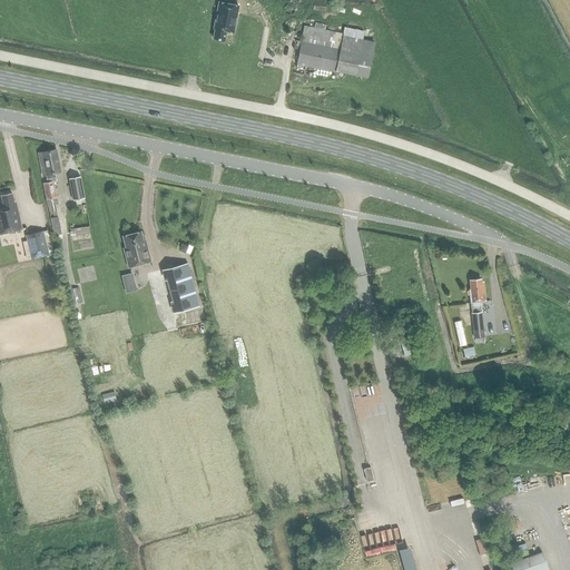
[(233,32),(238,6),(218,2),(214,29),(215,29),(213,39),(224,41),(226,31),(233,32)]
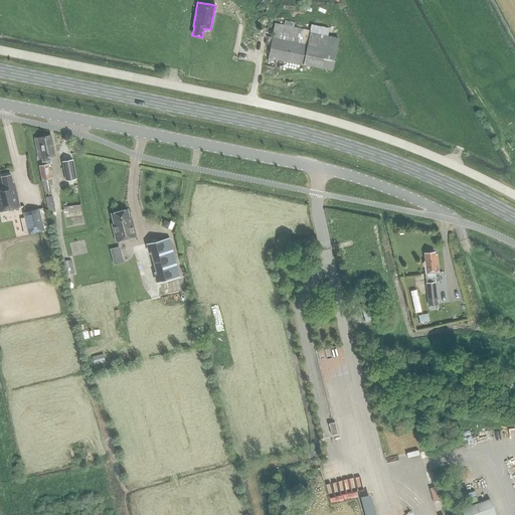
[(310,32),(304,61),(332,67),(339,36),(327,34),(328,27),(311,23),(310,32)]
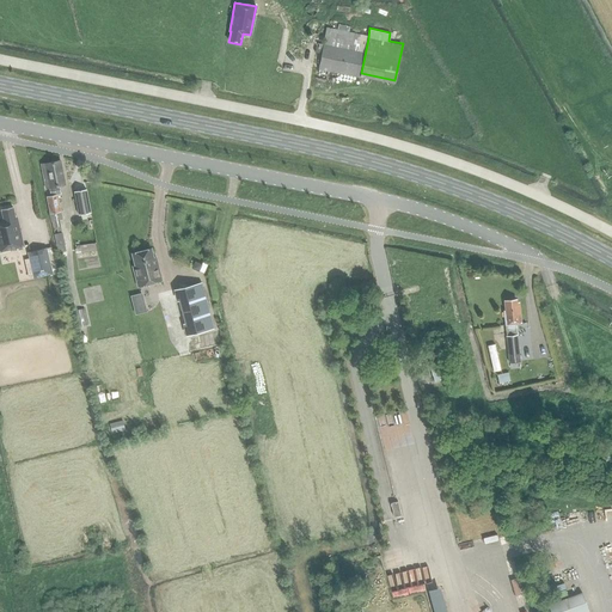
[(317,43),(314,53),(322,54),(318,69),(316,79),(325,80),(328,72),(360,78),(361,77),(368,38),(367,38),(326,30),(324,46),(317,43)]
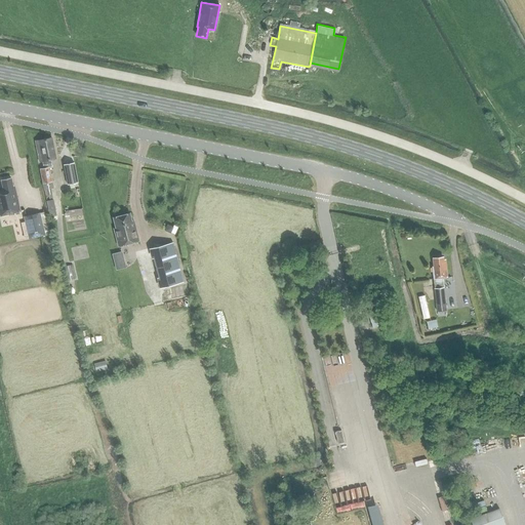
[(43,168),(40,169),(44,190),(46,190),(47,196),(52,195),(50,189),(53,188),(49,167),(51,167),(50,160),(54,159),(50,138),(35,142),(39,162),(42,162),(43,168)]
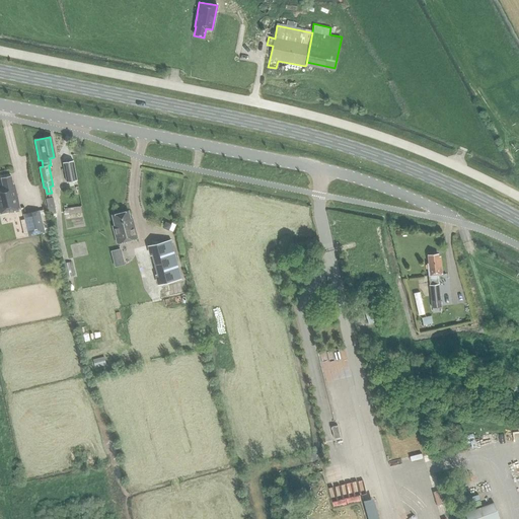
[(77,180),(73,161),(63,163),(66,182),(77,180)]
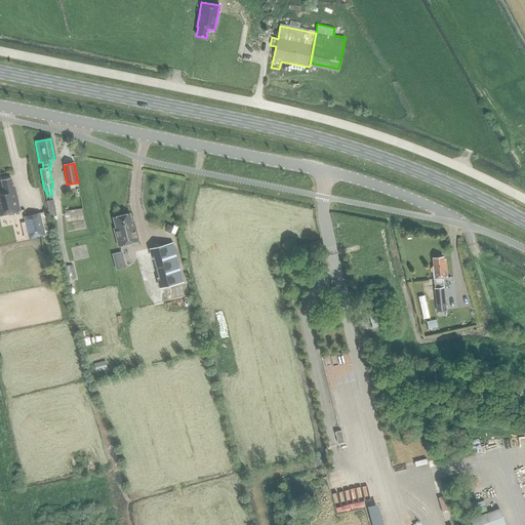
[(0,215),(19,211),(14,188),(12,188),(10,177),(1,179),(3,190),(0,190),(0,215)]
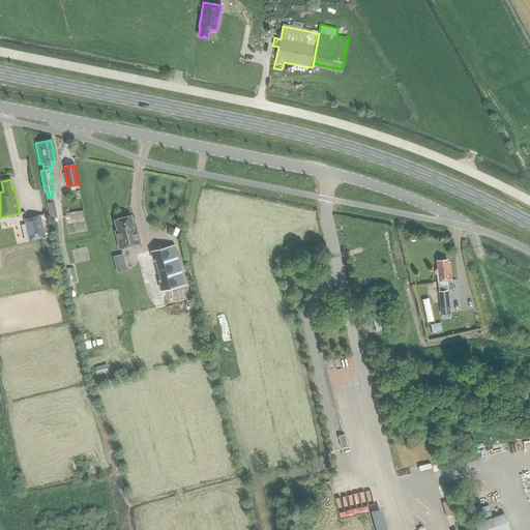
[(53,202),(47,203),(49,214),(56,212),(53,202)]
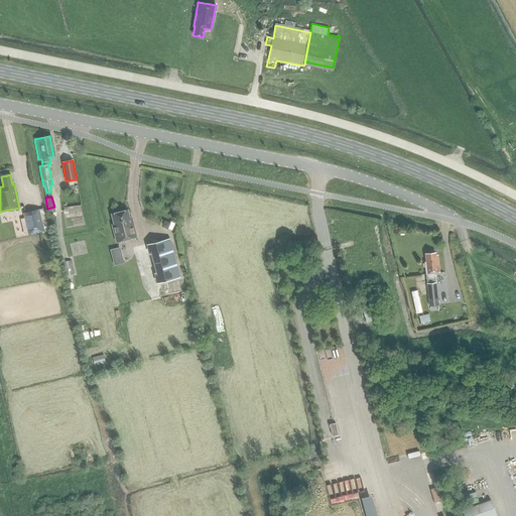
[(28,235),(44,231),(38,207),(22,211),(28,235)]
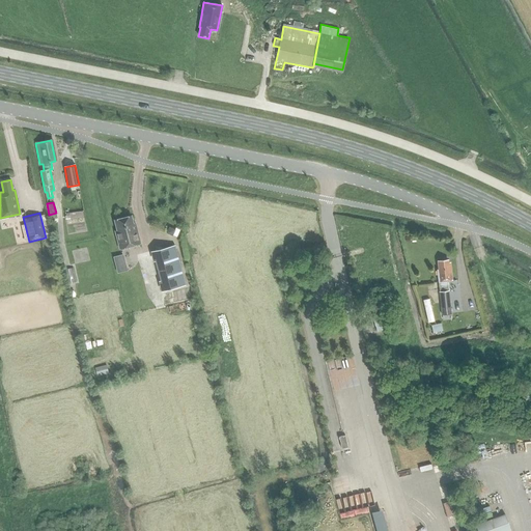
[(133,224),(131,216),(114,220),(117,231),(115,231),(119,249),(140,244),(135,224),(133,224)]
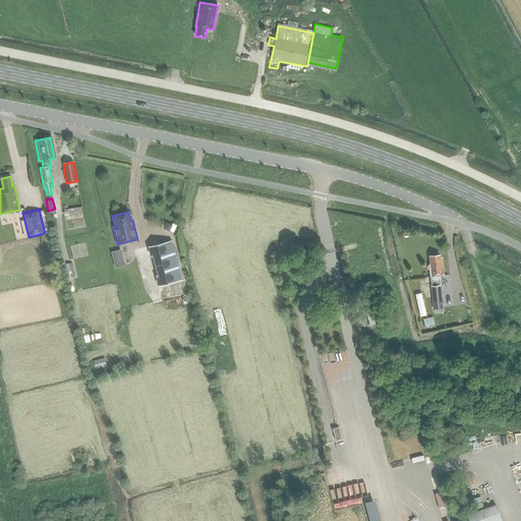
[(150,246),(160,286),(180,281),(169,241),(150,246)]
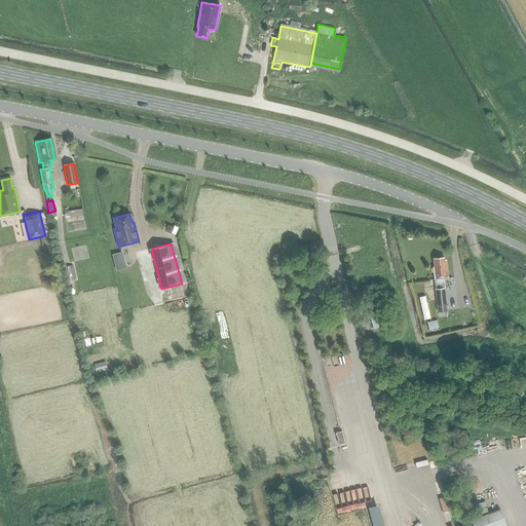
[(118,269),(128,267),(125,251),(115,253),(118,269)]
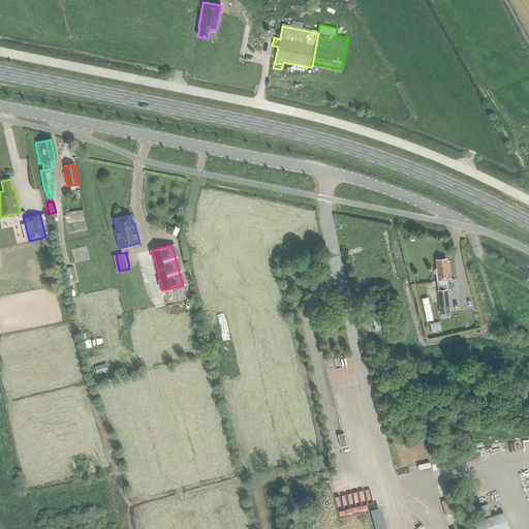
[(437,269),(435,269),(436,281),(437,281),(438,291),(437,291),(440,314),(449,313),(445,280),(450,279),(448,261),(445,262),(445,259),(436,260),(437,269)]
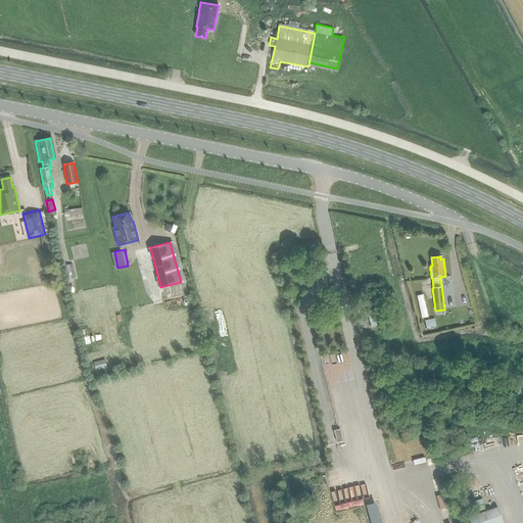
[(67,280),(75,278),(72,264),(64,266),(67,280)]
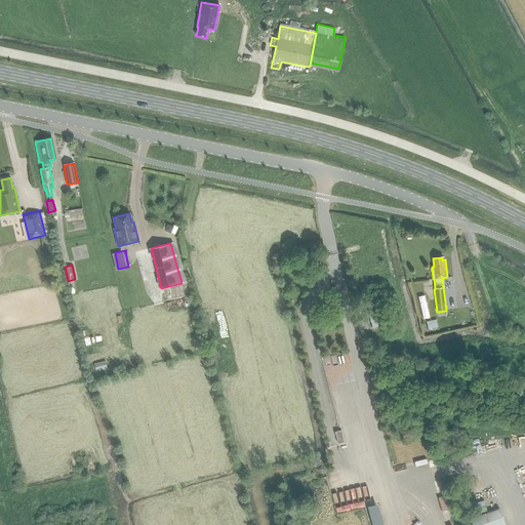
[(371,328),(378,326),(373,307),(367,308),(371,328)]
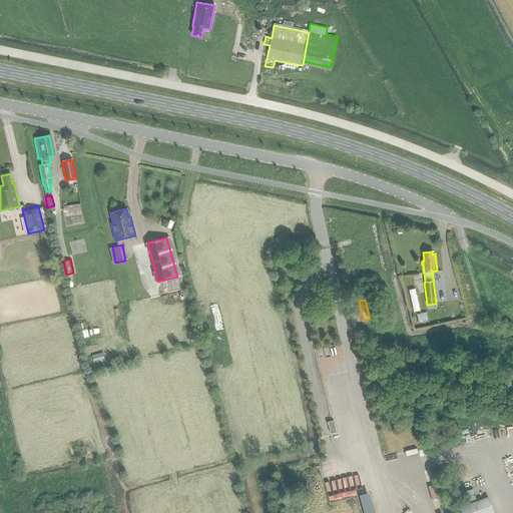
[(427,320),(426,313),(417,315),(418,323),(427,320)]
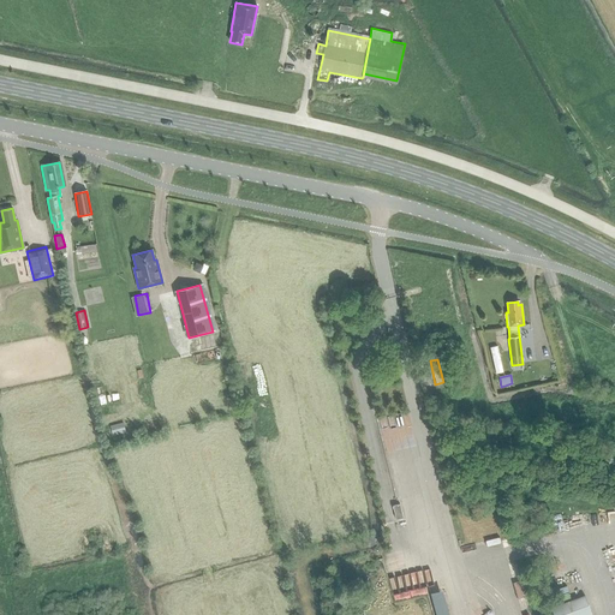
[(114,434),(127,431),(125,422),(113,424),(114,434)]
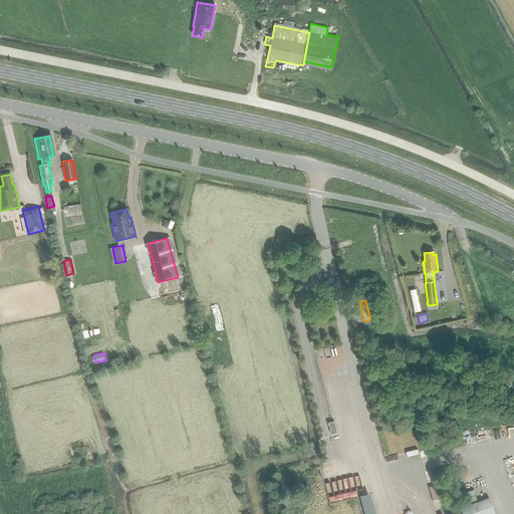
[(333,422),(327,423),(331,435),(336,433),(333,422)]
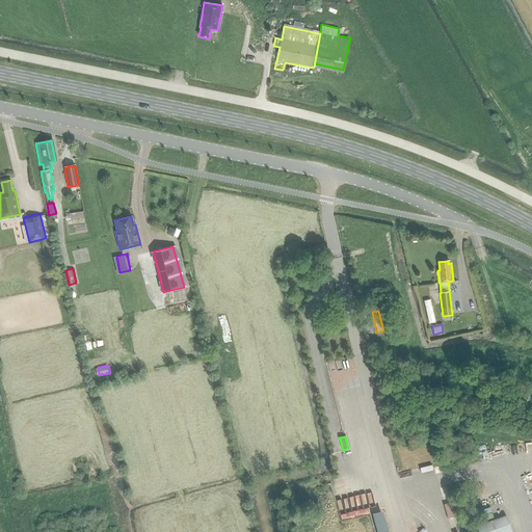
[(523,487),(531,484),(531,486),(531,461),(526,464),(530,475),(520,479),(523,487)]
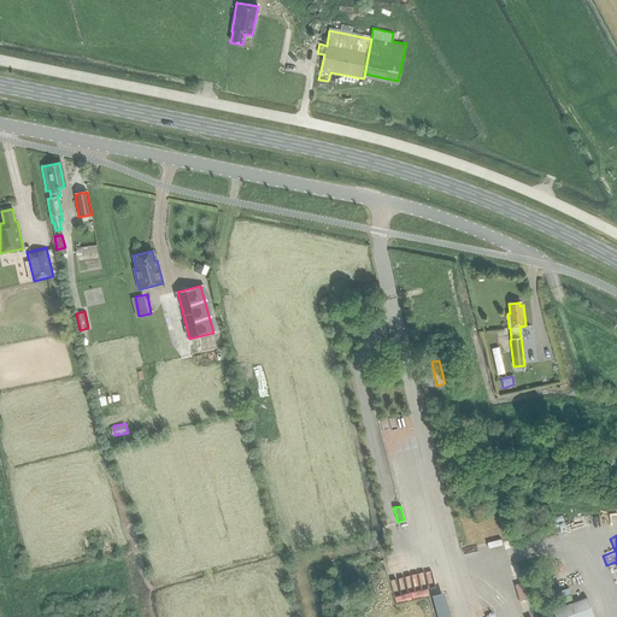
[(394,576),(398,601),(430,598),(430,588),(422,589),(421,573),(394,576)]
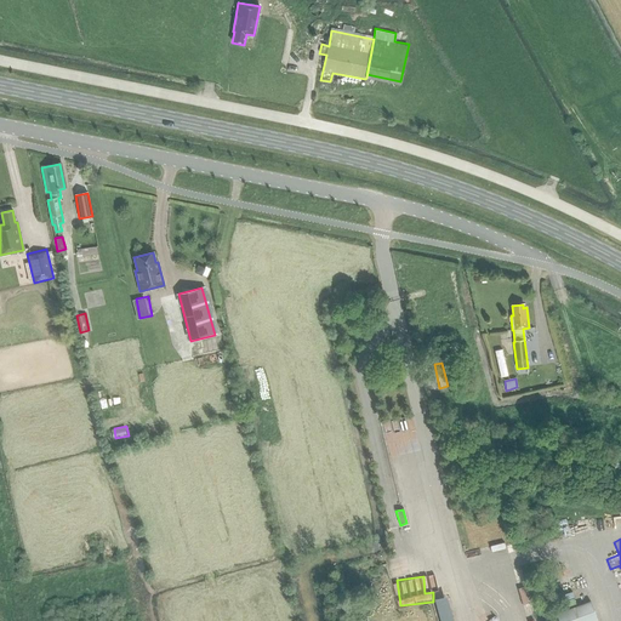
[(443,620),(457,620),(450,594),(437,598),(443,620)]
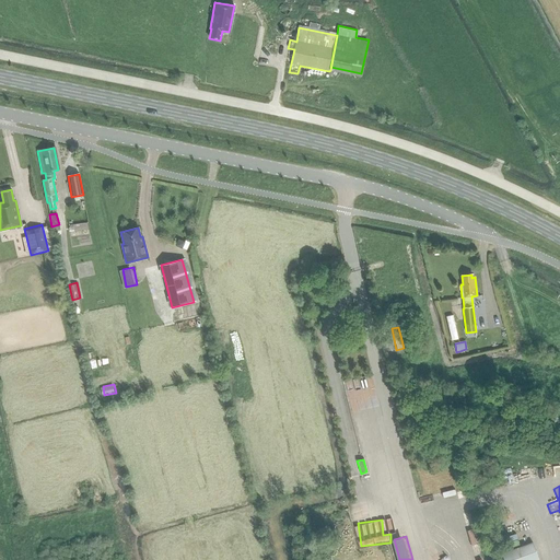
[(503,559),(538,559),(532,543),(501,553),(503,559)]
